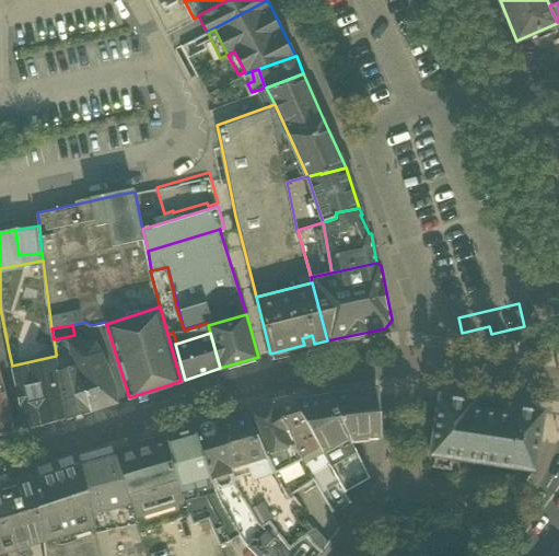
[(56,352),(56,356),(67,416),(67,417),(91,409),(71,339),(70,336),(54,339),(56,352)]
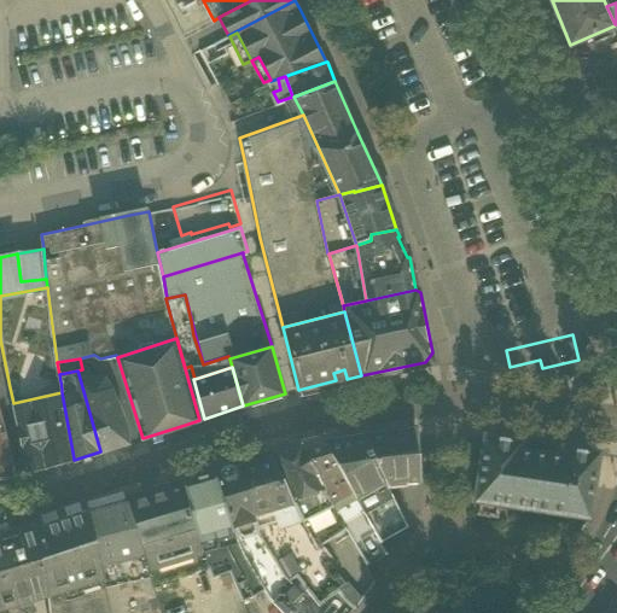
[(105,377),(79,374),(100,451),(131,443),(114,395),(111,387),(105,377)]
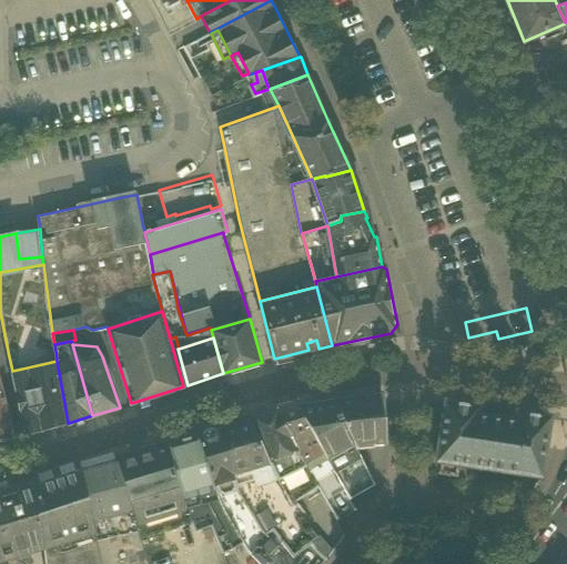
[(42,430),(68,422),(57,361),(12,371),(26,434),(42,430)]
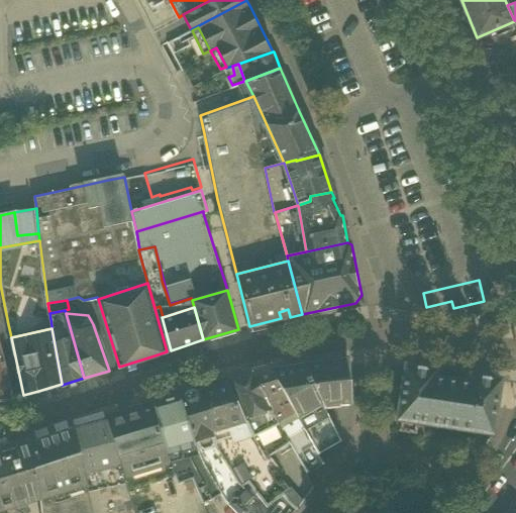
[(0,400),(14,398),(0,343),(0,400)]
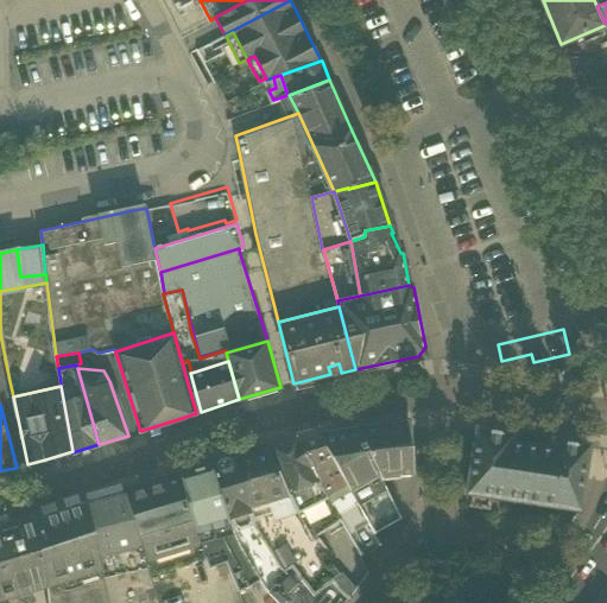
[(377,418),(378,424),(408,420),(411,445),(413,445),(411,417),(377,418)]
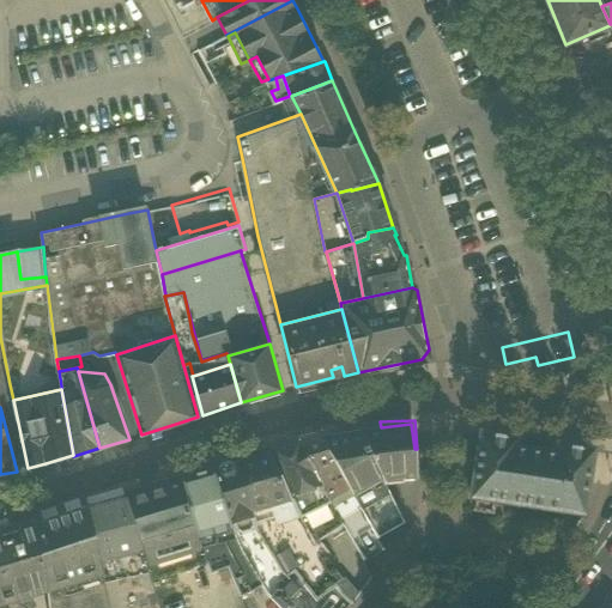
[(381,427),(361,429),(383,478),(404,475),(404,478),(417,476),(417,449),(414,449),(411,424),(381,427)]
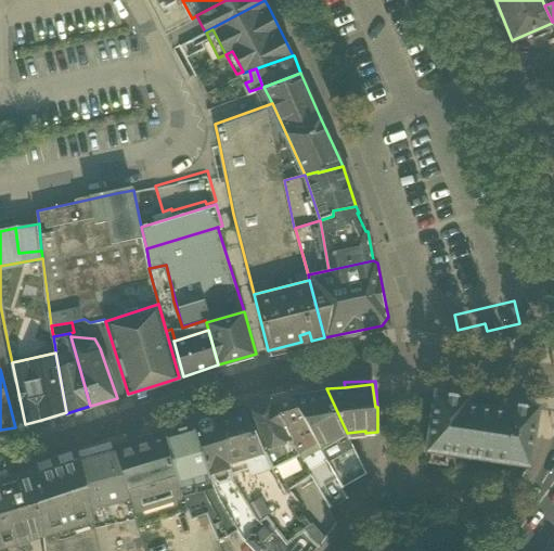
[(318,444),(321,448),(347,433),(326,388),(291,395),(318,444)]
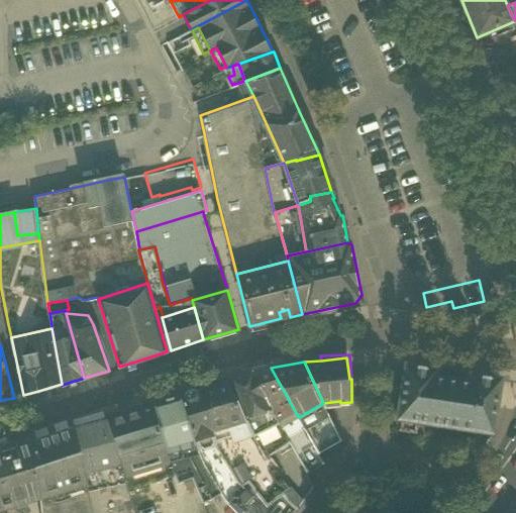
[(418,422),(493,432),(501,378),(471,373),(470,381),(451,378),(435,376),(437,368),(406,364),(398,418),(402,419),(400,429),(416,431),(418,422)]
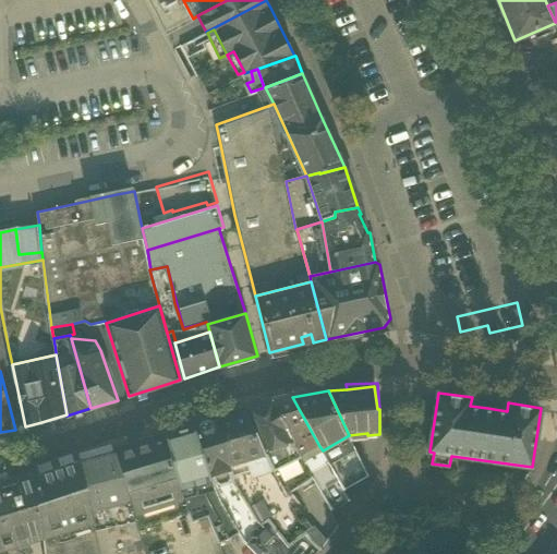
[(302,456),(319,446),(292,397),(285,394),(271,398),(293,440),(302,456)]
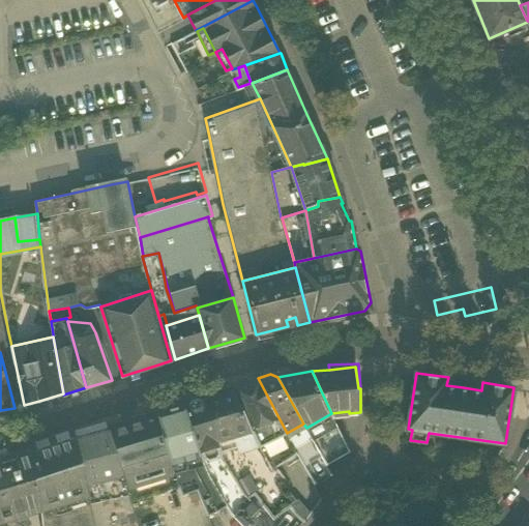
[(234,389),(252,429),(278,417),(258,378),(258,377),(232,384),(234,389)]
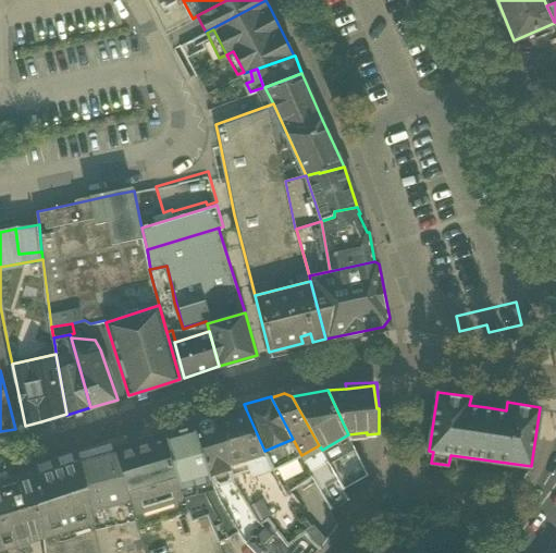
[(245,410),(217,418),(233,474),(249,469),(246,458),(264,453),(245,410)]
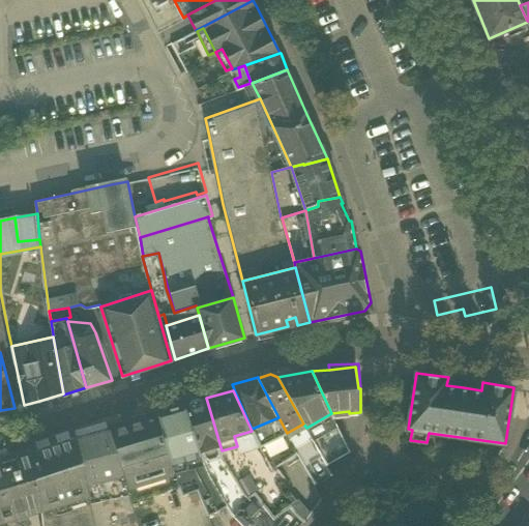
[(206,398),(204,399),(186,404),(184,404),(201,456),(202,458),(202,460),(203,461),(209,475),(226,503),(231,512),(234,515),(244,525),(253,525),(255,524),(255,521),(251,516),(259,507),(250,497),(248,496),(247,495),(245,493),(224,458),(223,455),(223,454),(222,450),(206,398)]
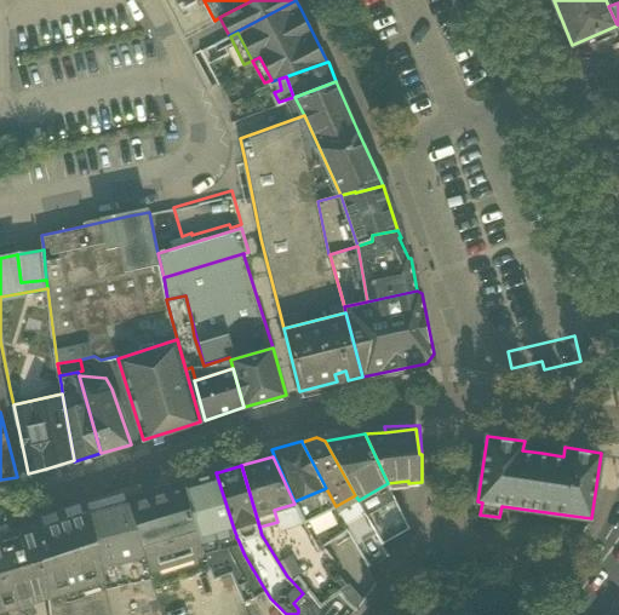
[(215,578),(231,572),(244,601),(256,595),(264,588),(245,556),(238,539),(236,538),(236,535),(235,533),(216,472),(200,477),(183,482),(183,483),(191,511),(190,512),(198,535),(205,559),(207,558),(213,578),(215,578)]
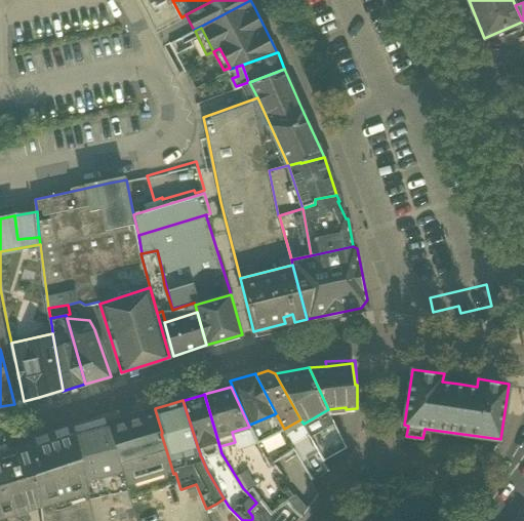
[(109,424),(125,477),(130,476),(129,472),(163,462),(164,466),(169,464),(160,433),(161,433),(155,409),(138,414),(109,424)]
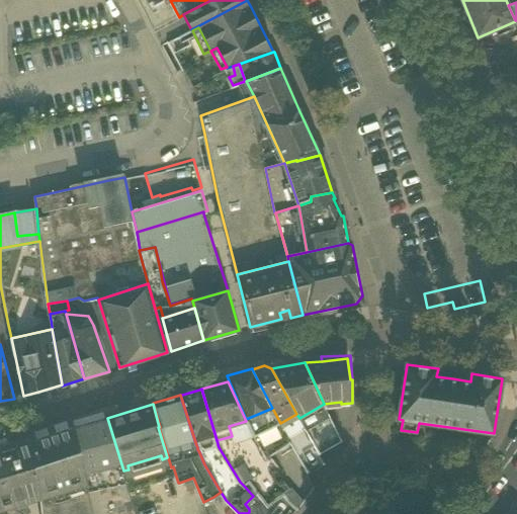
[(326,407),(324,404),(299,418),(307,431),(315,444),(316,446),(320,452),(342,440),(326,407)]
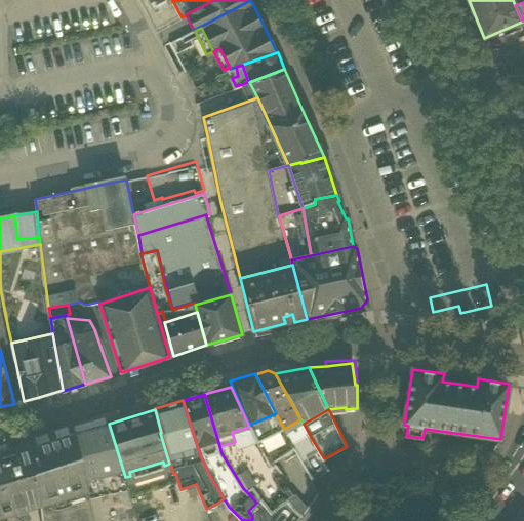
[(257,442),(284,429),(276,413),(249,425),(255,438),(257,442)]
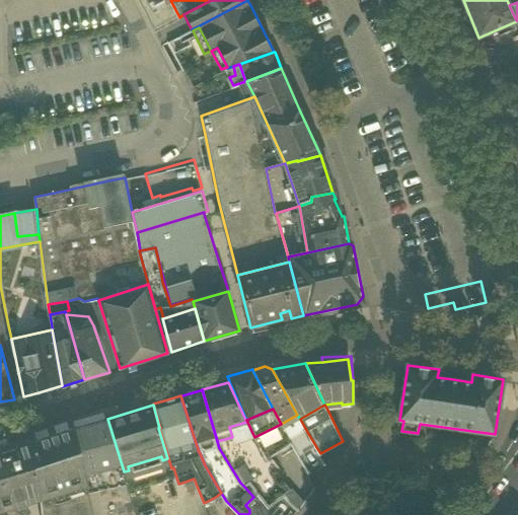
[(281,424),(292,441),(307,432),(300,419),(297,415),(281,424)]
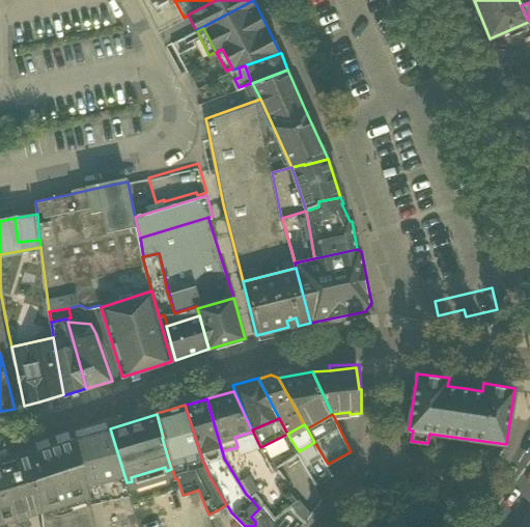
[(109,428),(76,437),(87,484),(123,476),(123,474),(116,451),(116,450),(109,428)]
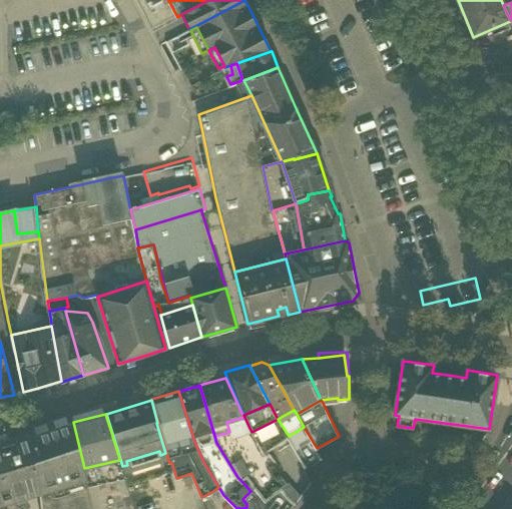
[(215,440),(222,452),(234,448),(258,441),(251,432),(249,428),(248,428),(243,417),(226,422),(229,432),(214,436),(215,439),(215,440)]
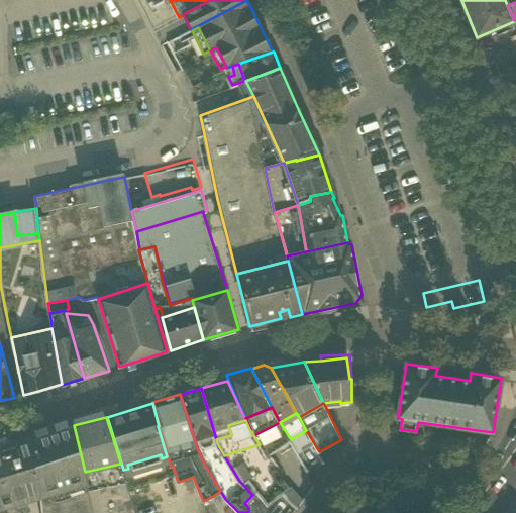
[(280,422),(253,435),(260,444),(267,456),(291,440),(291,439),(280,422)]
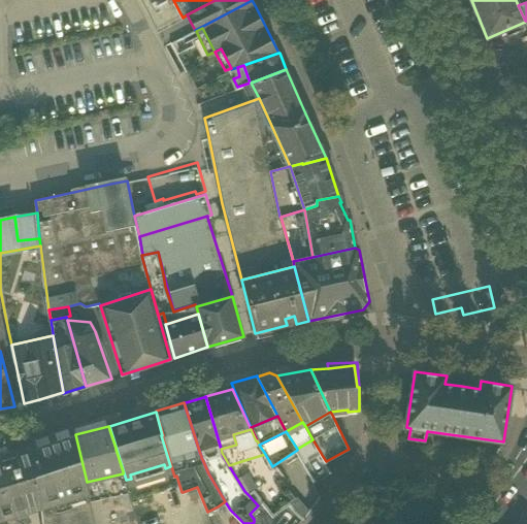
[(88,487),(87,482),(75,434),(33,449),(33,450),(41,508),(89,492),(88,487)]
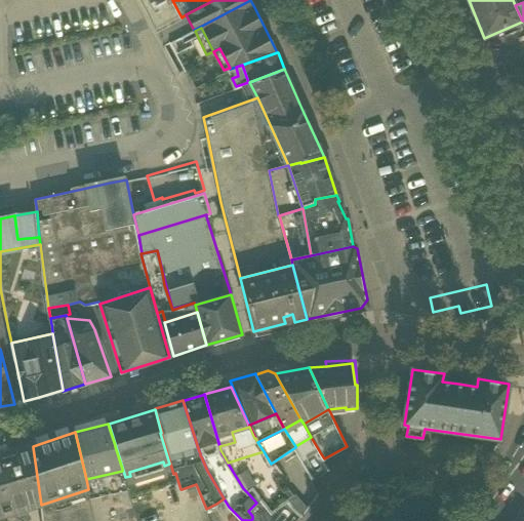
[(319,450),(311,437),(295,446),(295,447),(304,459),(319,450)]
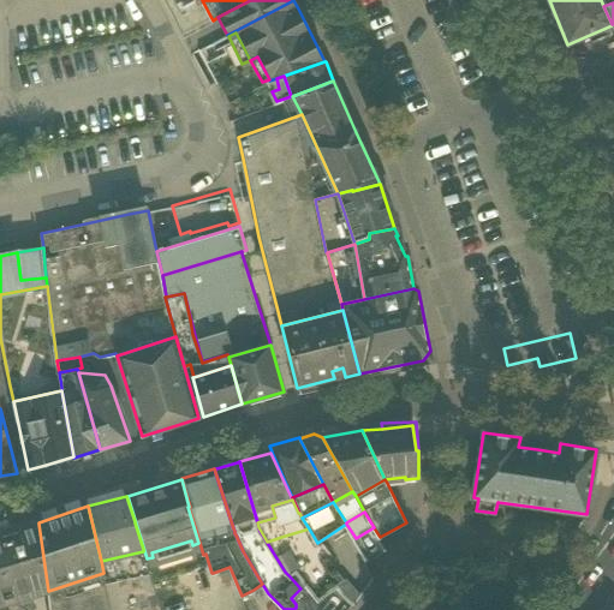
[(33,594),(48,591),(39,524),(24,527),(33,594)]
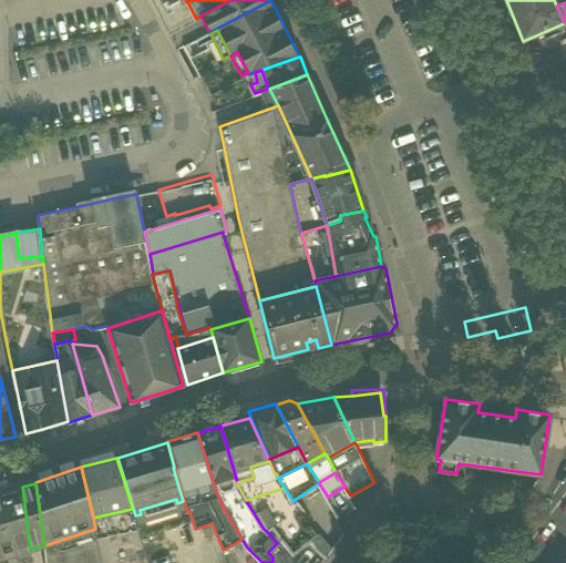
[(0,558),(30,549),(22,487),(0,492),(0,558)]
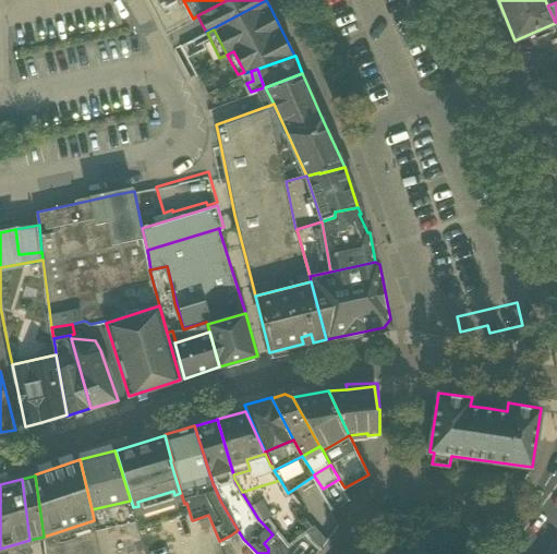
[(269,519),(288,543),(306,529),(312,525),(294,502),(288,493),(280,480),(255,488),(242,492),(261,521),(262,522),(263,524),(269,519)]
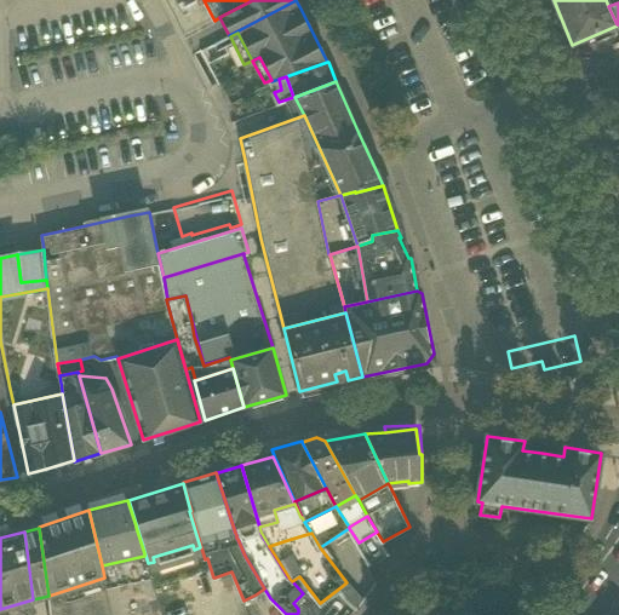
[(148,563),(155,586),(207,570),(200,547),(194,550),(193,545),(153,557),(154,562),(148,563)]
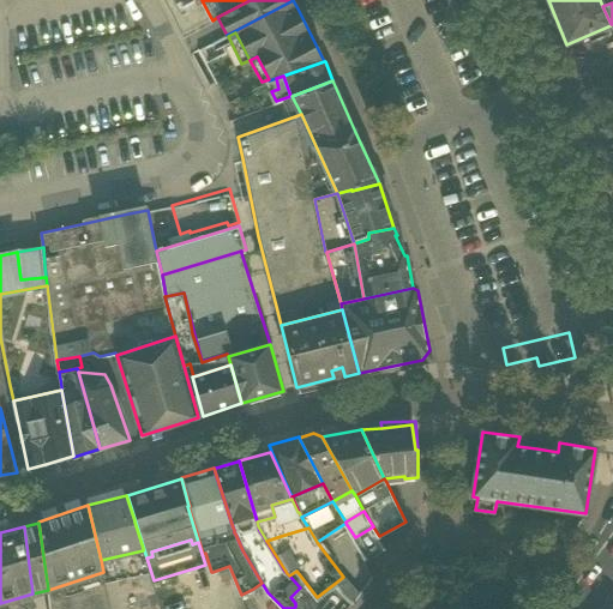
[(102,566),(103,572),(110,608),(160,608),(143,550),(101,560),(102,566)]
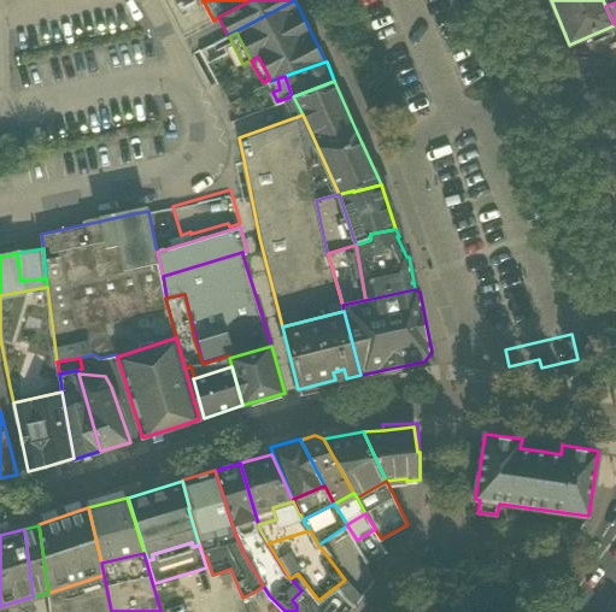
[(111,611),(104,575),(48,593),(50,611),(111,611)]
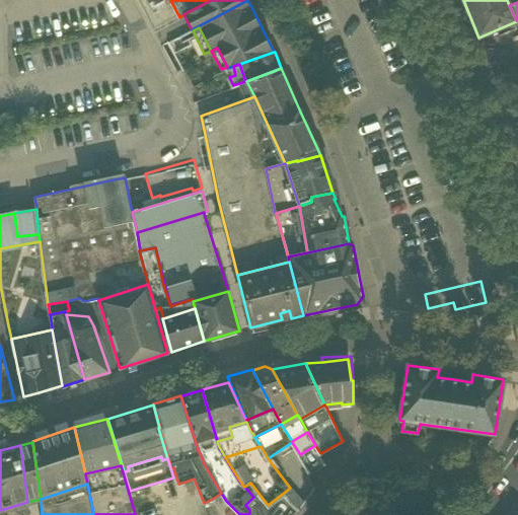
[(290,488),(285,492),(299,509),(305,500),(292,486),(290,488)]
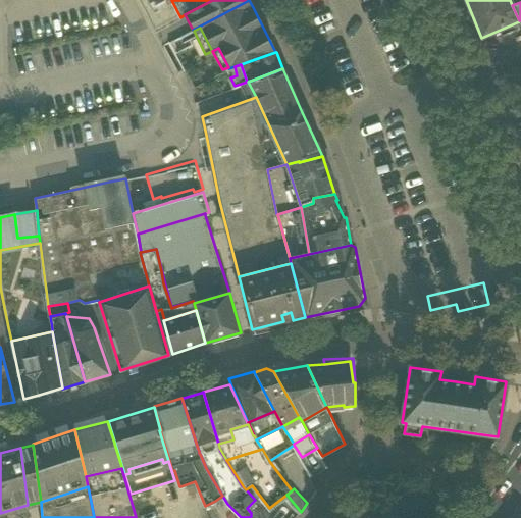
[(0,517),(29,517),(28,505),(0,513),(0,517)]
